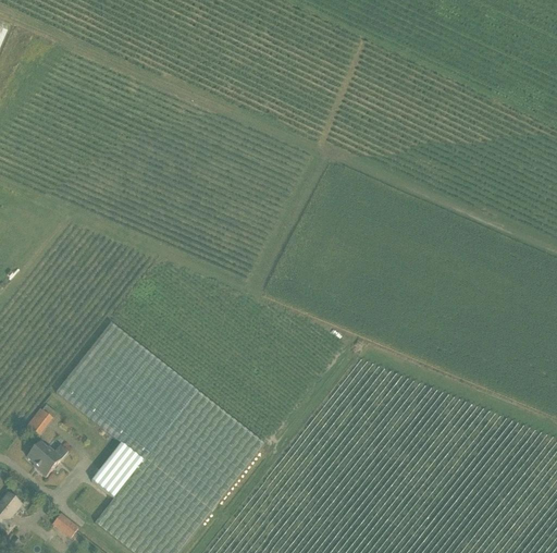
[(91,479),(113,498),(95,521),(135,552),(176,552),(264,442),(197,389),(111,321),(56,391),(121,442),(91,479)]
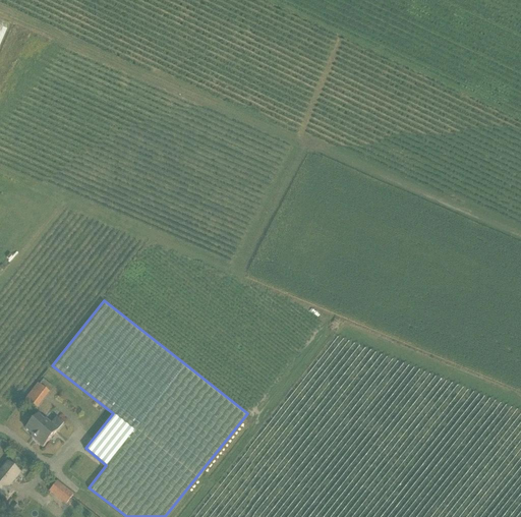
[(40,380),(49,387),(52,384),(43,377),(40,380)]
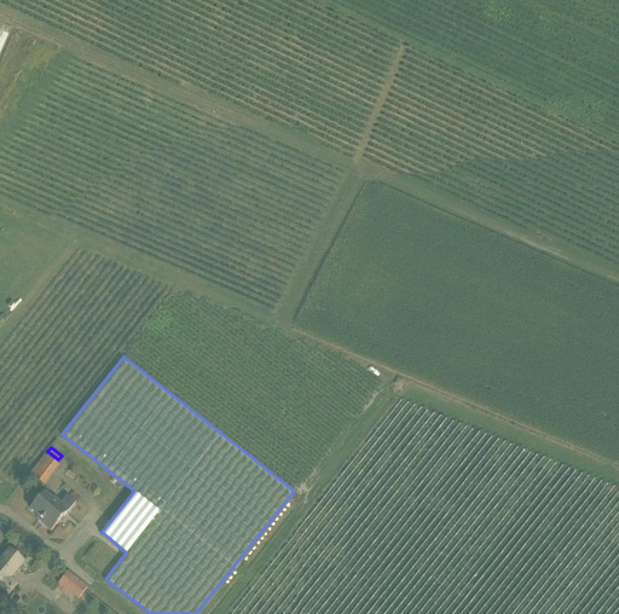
[(45,481),(59,461),(42,450),(29,470),(45,481)]
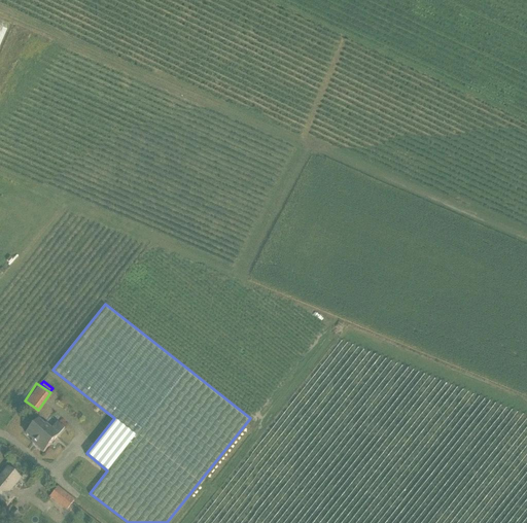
[(49,428),(46,425),(39,418),(26,431),(33,439),(32,440),(43,450),(64,426),(57,420),(49,428)]
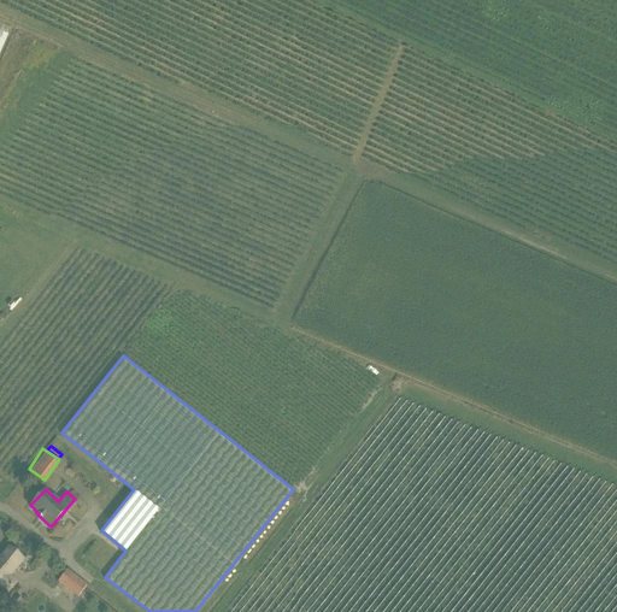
[(12,574),(24,558),(9,545),(0,554),(0,583),(7,589),(18,577),(12,574)]
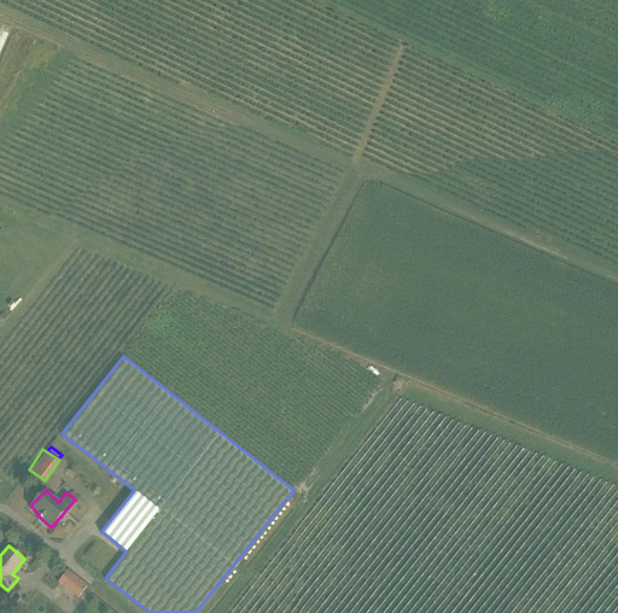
[(68,567),(57,579),(77,595),(87,583),(68,567)]
